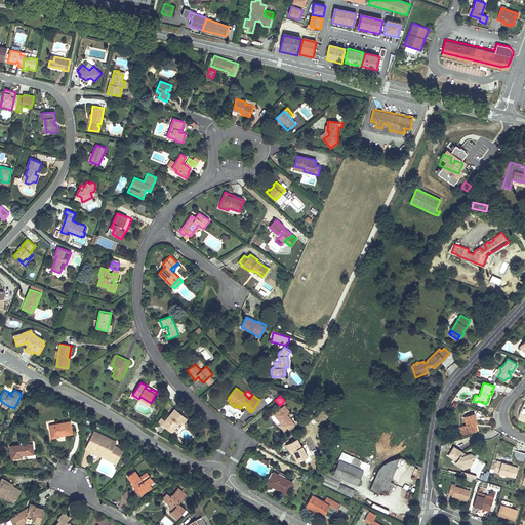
[(151,403),(140,397),(138,399),(150,405),(151,403)]
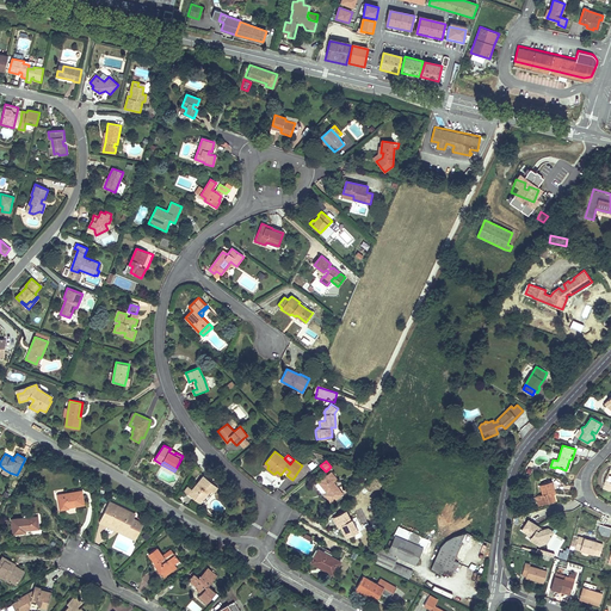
[(332,503),(343,494),(333,482),(338,480),(331,471),(319,482),(326,491),(327,492),(325,494),(332,503)]
